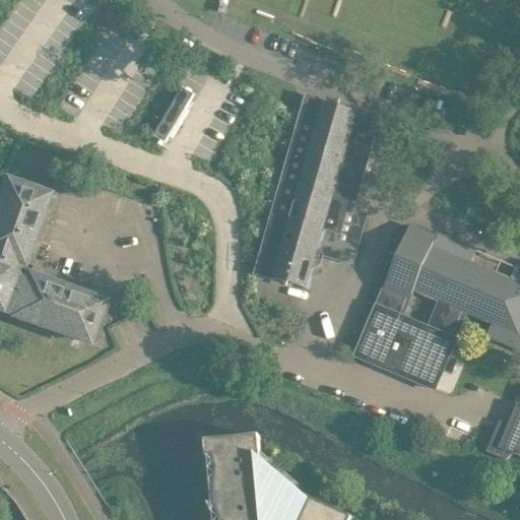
[(307,94),(256,272),(257,273),(309,287),(316,261),(320,262),(323,254),(353,262),(368,213),(358,210),(352,209),(373,138),(367,136),(374,113),(356,108),(355,110),(323,101),(324,100),(307,94)]
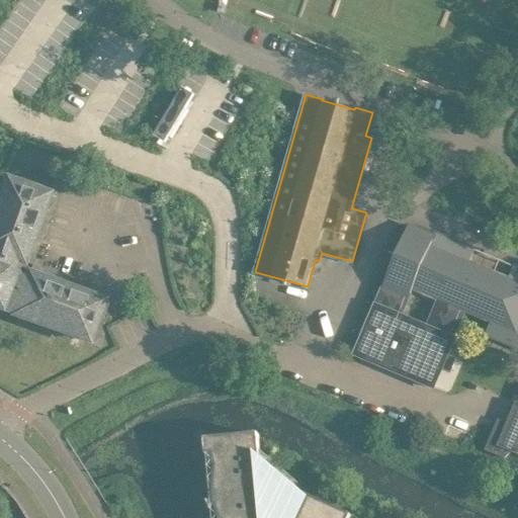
[(31,322),(39,325),(44,323),(57,328),(58,331),(67,334),(70,333),(86,339),(100,301),(29,275),(33,263),(22,259),(46,194),(6,180),(0,197),(0,308),(31,320),(31,322)]
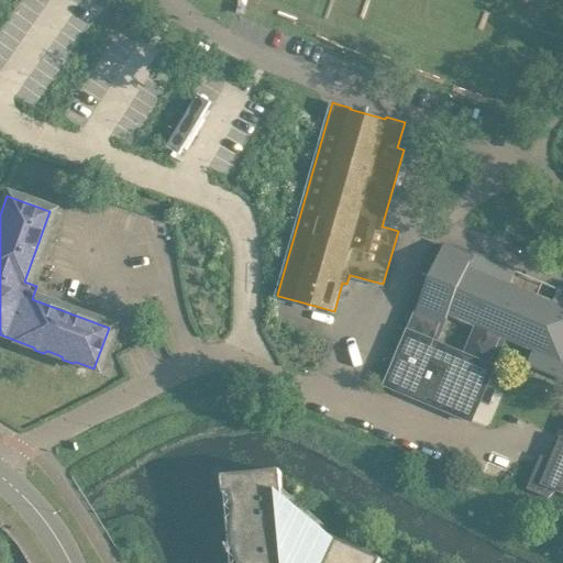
[(562,377),(562,288),(558,287),(552,300),(510,283),(510,280),(510,278),(509,276),(508,274),(506,273),(505,271),(503,269),(500,269),(499,268),(497,268),(495,269),(492,269),(492,271),(484,276),(478,269),(466,264),(471,254),(444,242),(385,382),(470,418),(478,399),(485,403),(492,387),(485,384),(493,365),(492,364),(504,335),(531,348),(526,362),(562,377)]
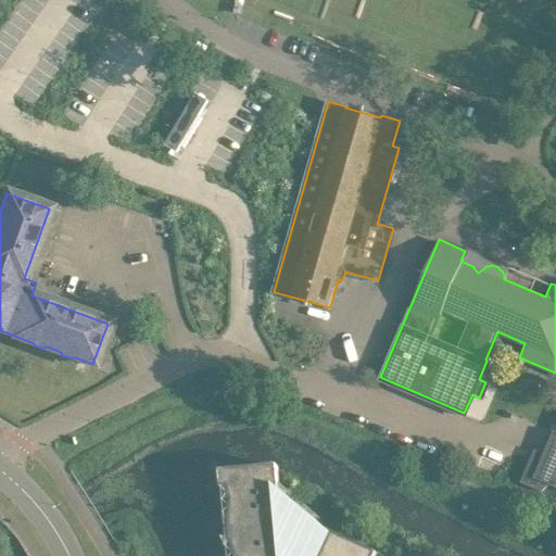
[(530,456),(519,482),(542,492),(547,483),(555,487),(555,431),(552,430),(542,453),(540,459),(530,456)]
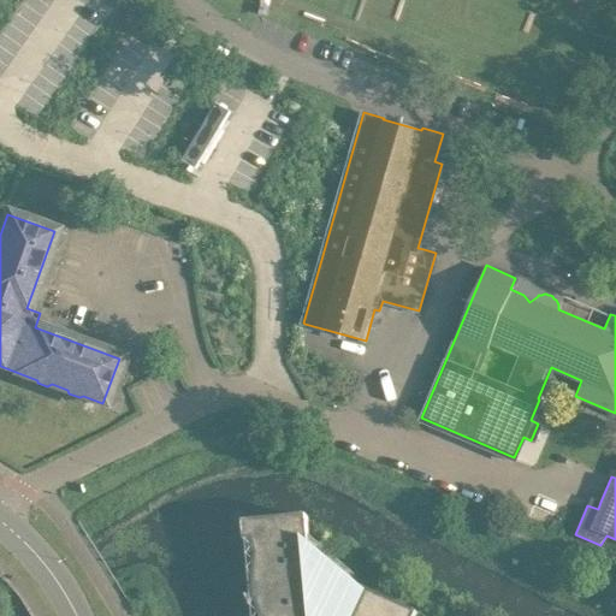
[(413,615),(415,610),(359,584),(309,542),(306,514),(242,521),(244,540),(252,539),(256,555),(253,588),(260,615),(413,615)]
